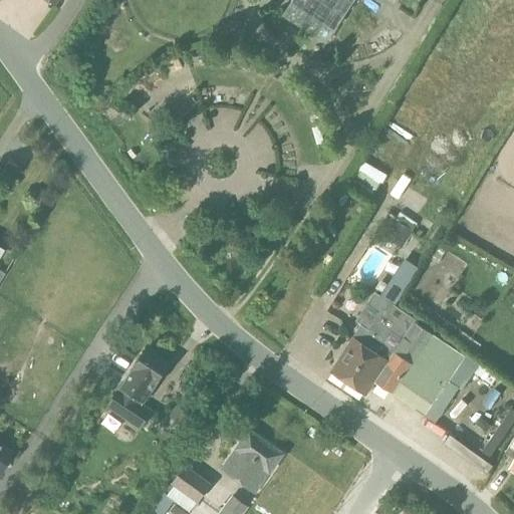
[(356,174),(349,185),(372,198),(378,188),(381,183),(381,184),(387,175),(363,162),(358,171),(356,174)]
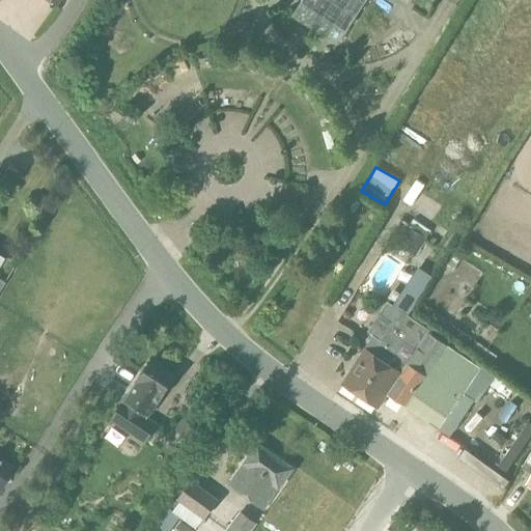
[(411,228),(400,244),(415,253),(425,238),(411,228)]
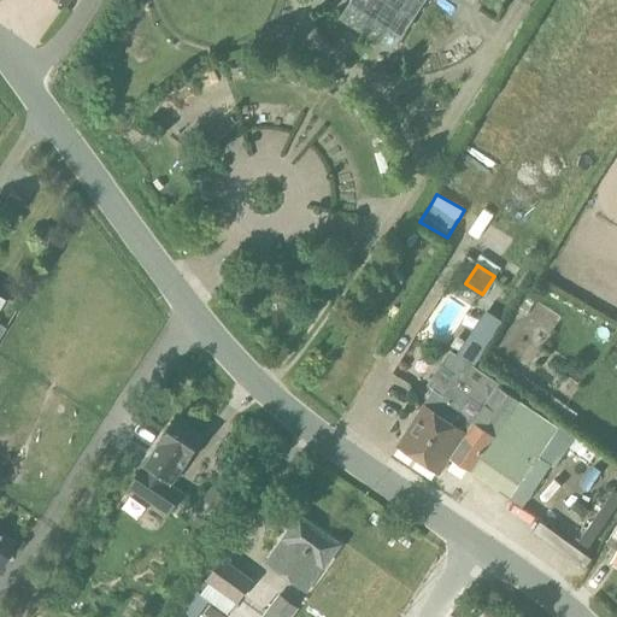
[(488,311),(460,352),(475,362),(501,321),(488,311)]
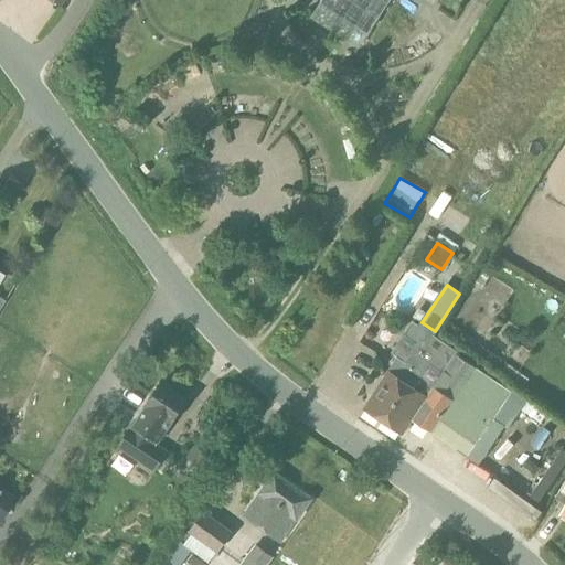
[(441,340),(422,327),(413,340),(419,344),(414,353),(405,348),(364,408),(403,435),(413,419),(479,465),(493,444),(481,436),(497,413),(529,435),(543,415),(456,356),(459,352),(441,340)]
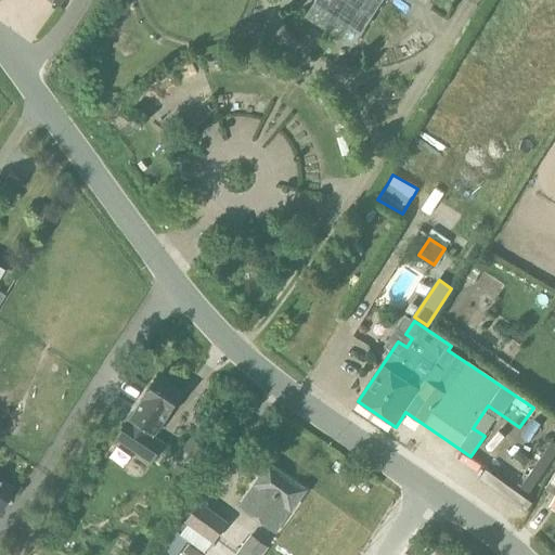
[(167,420),(171,412),(170,412),(184,392),(159,375),(143,399),(156,408),(154,411),(167,420)]
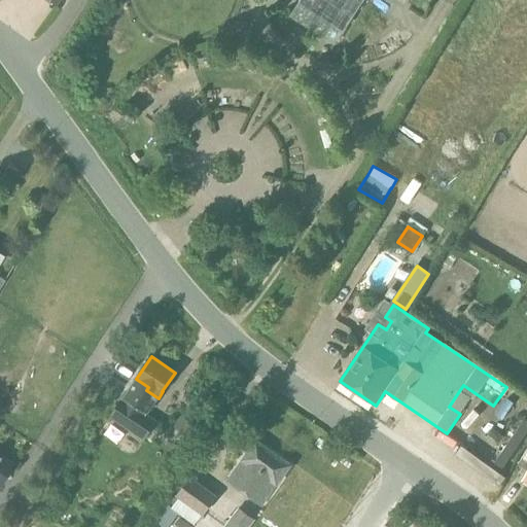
[(501,459),(526,420),(510,409),(485,448),(501,459)]
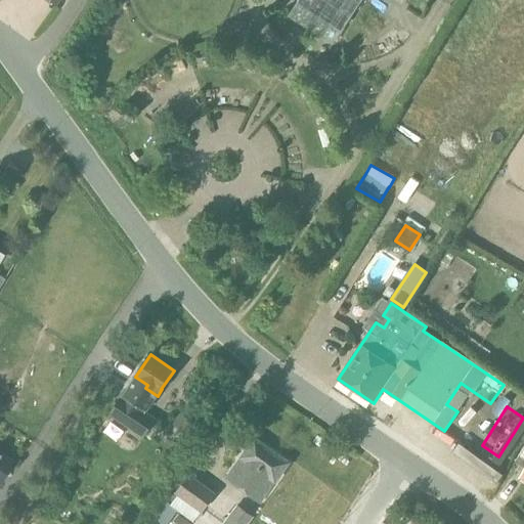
[(191,436),(198,426),(180,416),(174,426),(191,436)]
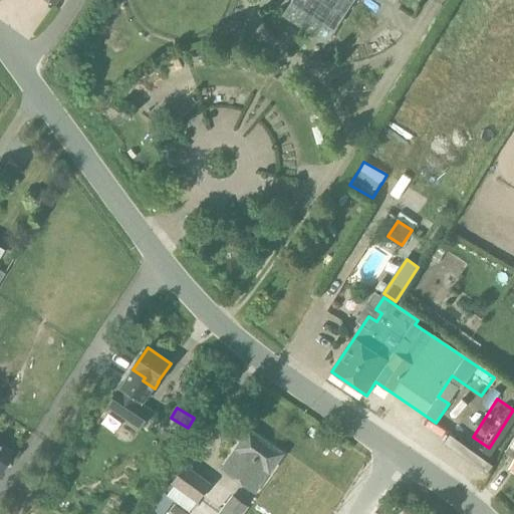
[(255,493),(283,455),(250,431),(223,469),(255,493)]
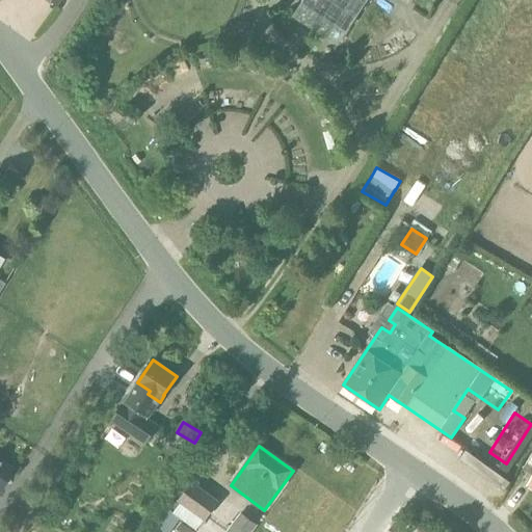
[(0,486),(11,469),(0,461),(0,486)]
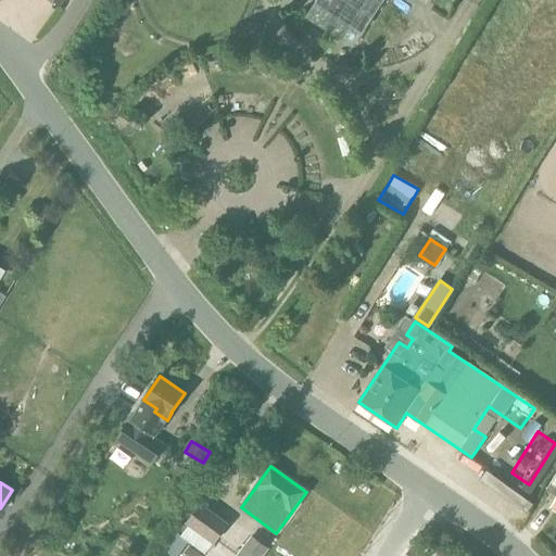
[(190,521),(216,541),(229,525),(202,505),(190,521)]
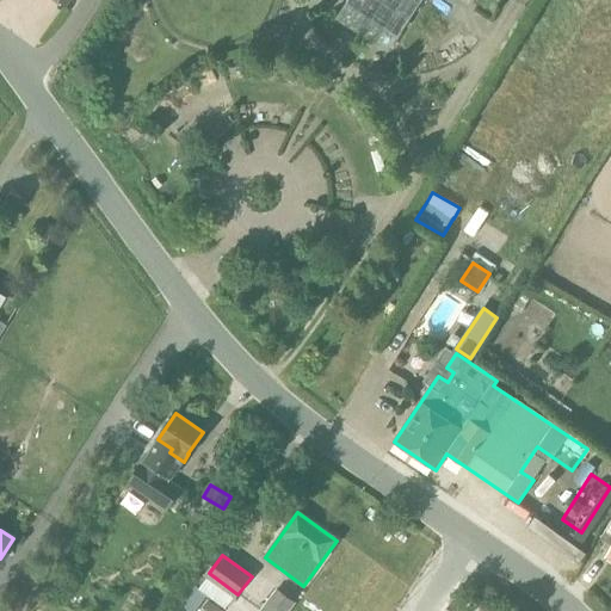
[(197,585),(181,609),(185,610),(197,610),(205,599),(209,594),(199,587),(197,585)]
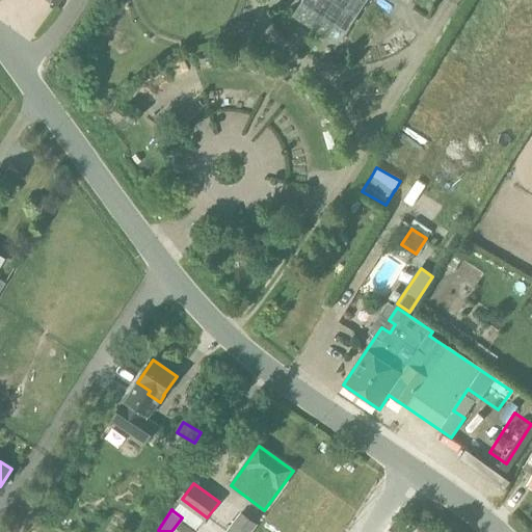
[(250,531),(257,526),(241,514),(228,531),(250,531)]
